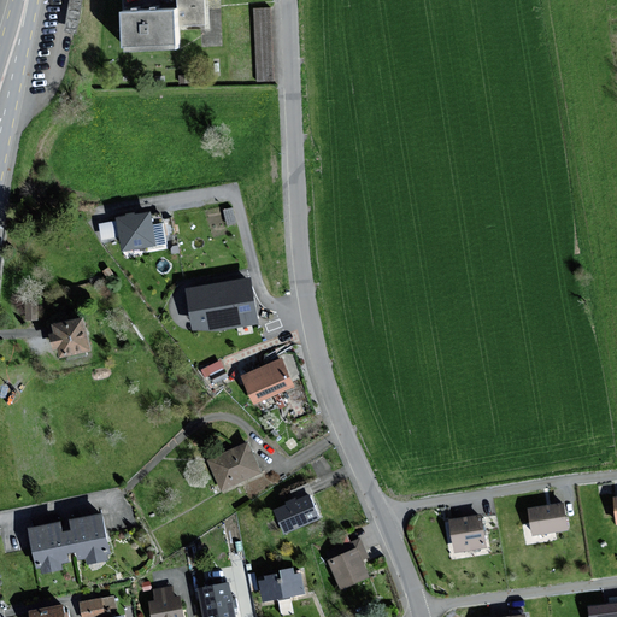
[(174,0),(175,9),(176,27),(201,25),(200,0),(174,0)]
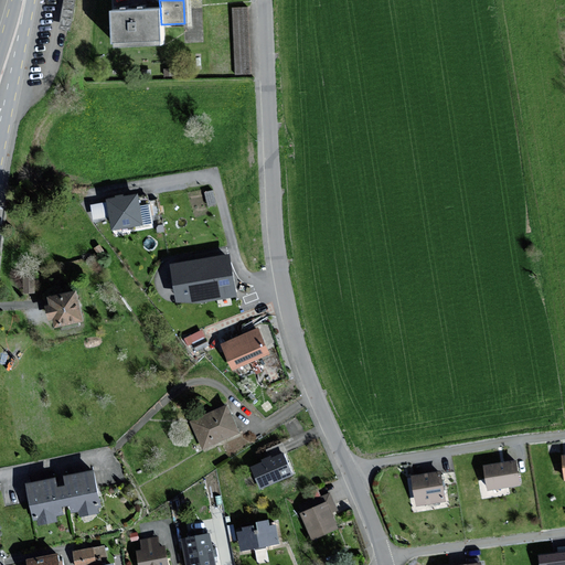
[(246,4),(233,4),(233,21),(247,21),(246,4)]
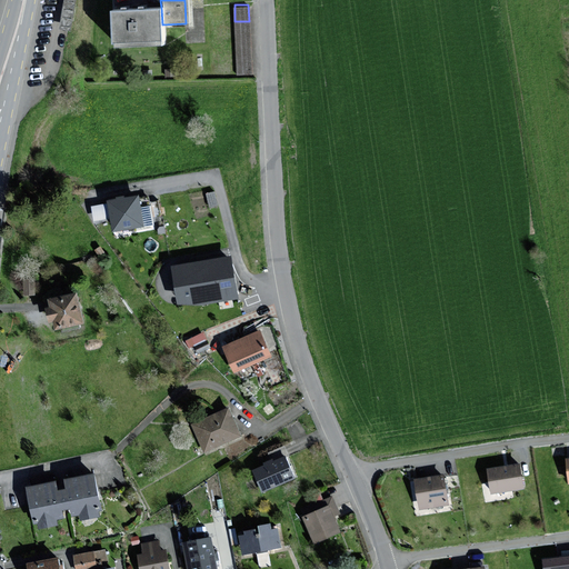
[(162,25),(161,8),(111,10),(113,48),(162,46),(162,25)]
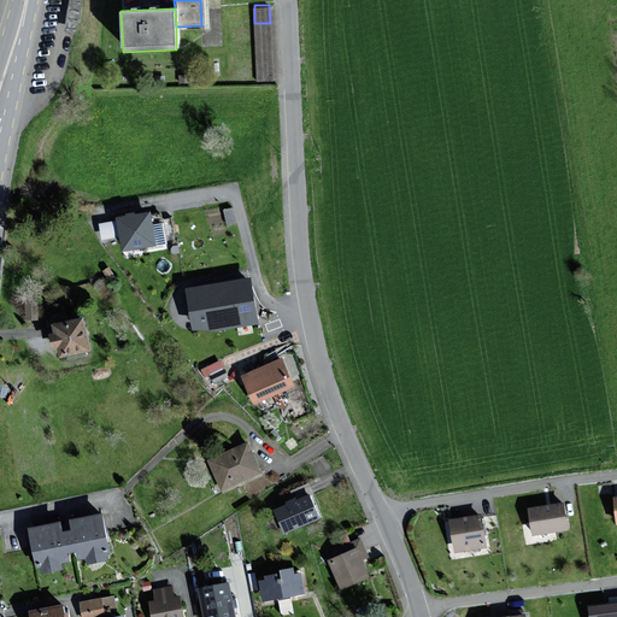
[(153,245),(147,213),(117,219),(122,251),(153,245)]
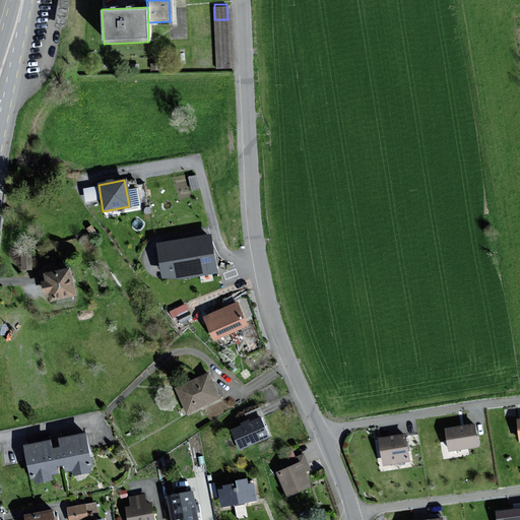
[(83,186),(85,199),(99,197),(96,184),(83,186)]
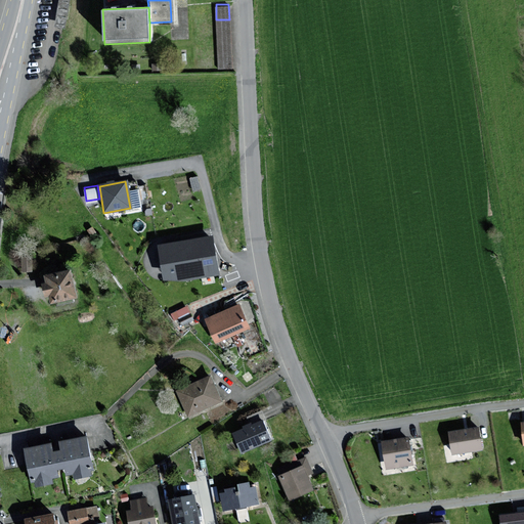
[(164,278),(183,279),(217,274),(211,237),(158,246),(164,278)]
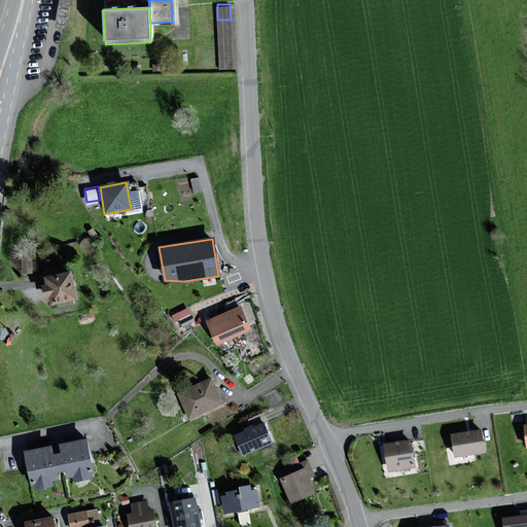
[(30,259),(22,259),(22,274),(31,274),(30,259)]
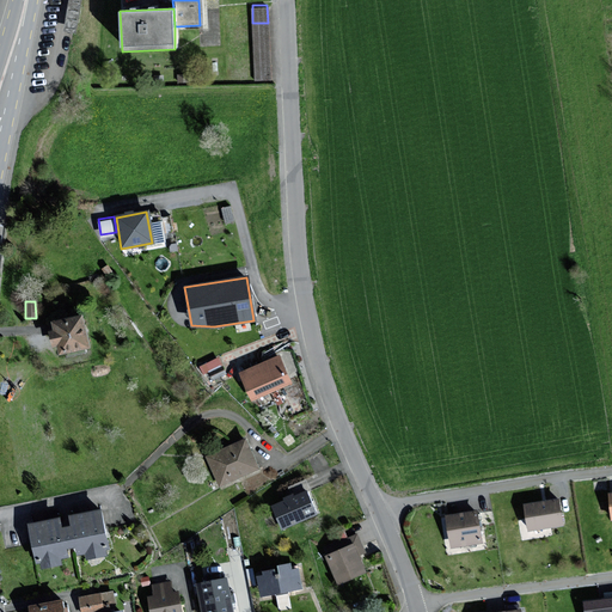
[(83,316),(50,322),(53,331),(48,332),(50,347),(56,347),(57,354),(89,348),(83,316)]
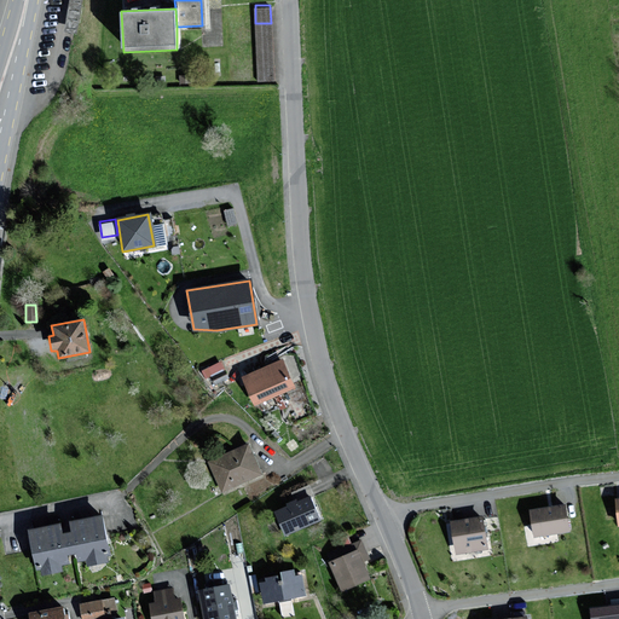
[(294,389),(279,360),(242,379),(255,408),(294,389)]
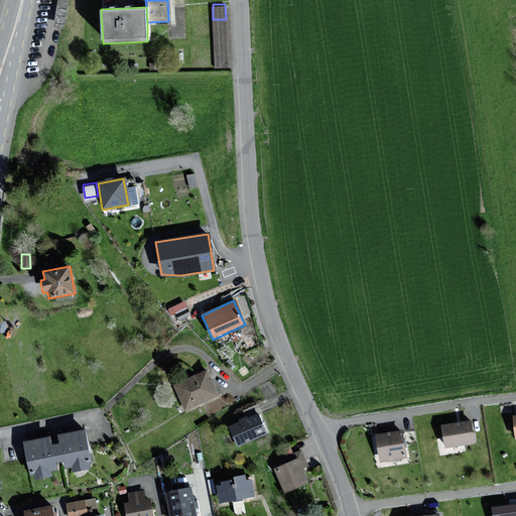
[(217,397),(206,372),(172,386),(183,411),(217,397)]
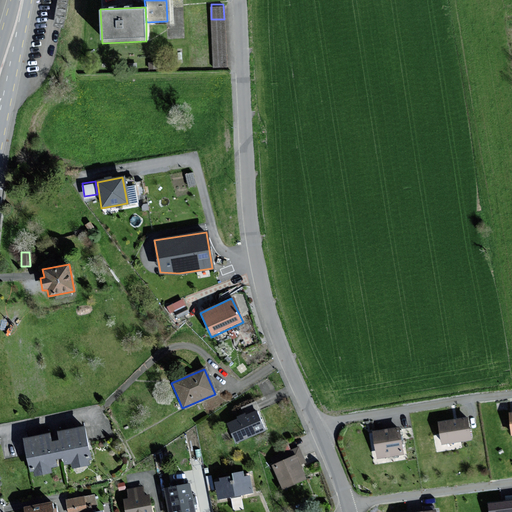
[(255,413),(226,425),(234,443),(263,431),(255,413)]
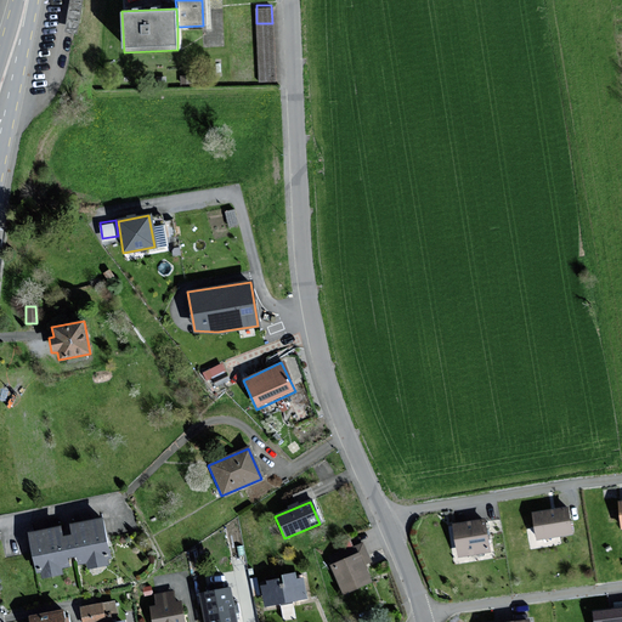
[(566,507),(532,512),(536,539),(570,535),(566,507)]
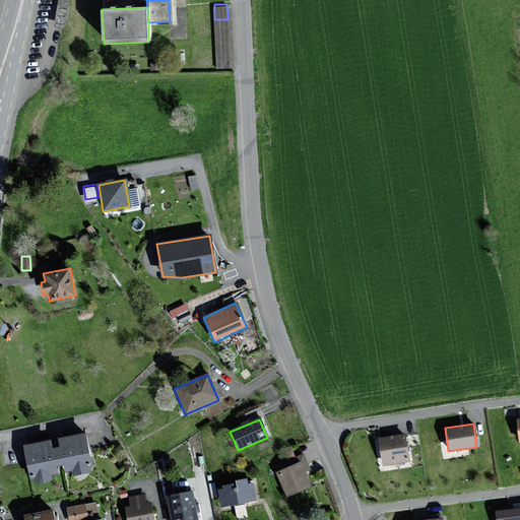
[(60,447),(56,448),(59,466),(63,465),(64,471),(72,470),(72,474),(86,472),(85,464),(89,464),(85,435),(59,439),(60,447)]
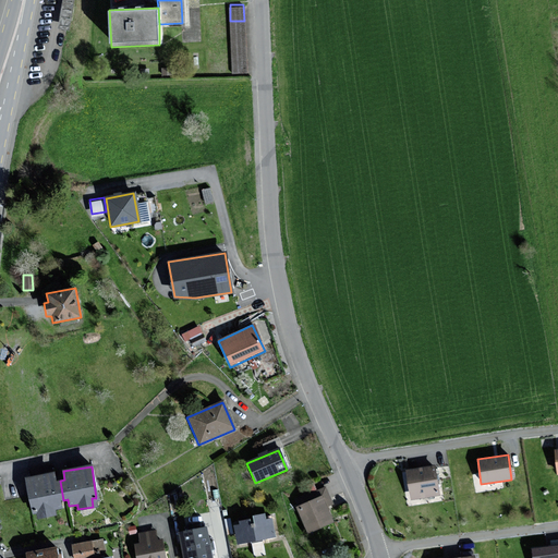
[(438,495),(434,466),(407,471),(411,499),(438,495)]
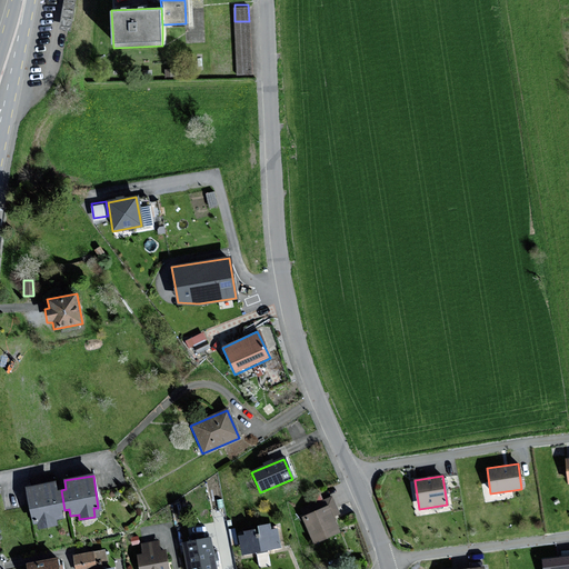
[(60,511),(65,510),(61,490),(56,490),(55,482),(26,487),(32,525),(38,525),(39,530),(57,528),(55,518),(61,517),(60,511)]
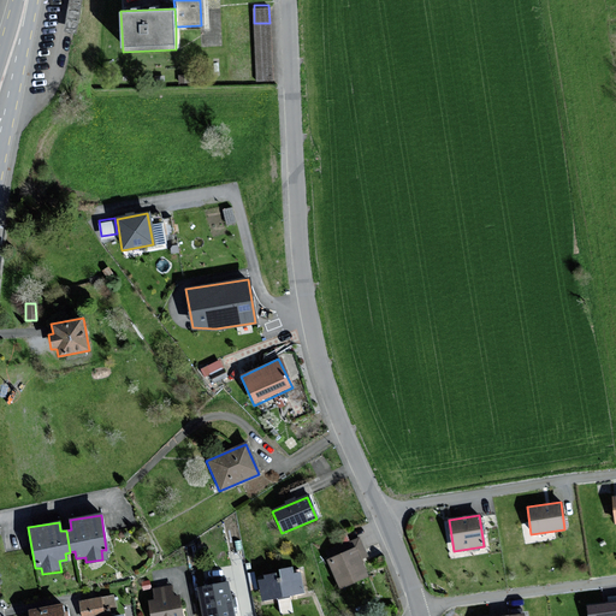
[(325,554),(327,561),(341,588),(367,576),(360,560),(367,556),(359,539),(325,554)]
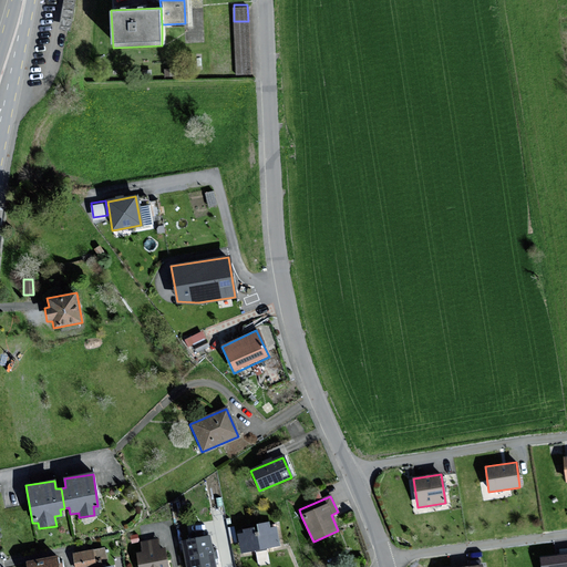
[(256,528),(239,532),(243,553),(279,548),(276,528),(270,528),(269,523),(256,525),(256,528)]
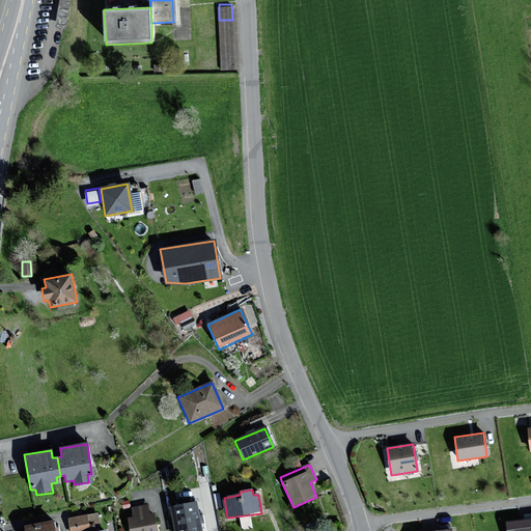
[(201,530),(197,503),(171,507),(175,530),(201,530)]
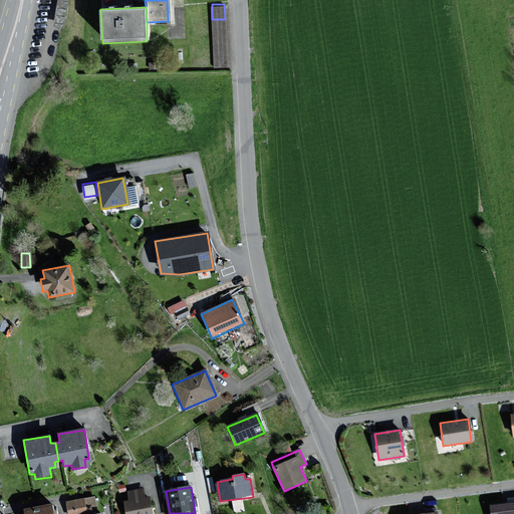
[(144,489),(127,492),(129,502),(123,503),(124,513),(152,513),(151,498),(145,499),(144,489)]
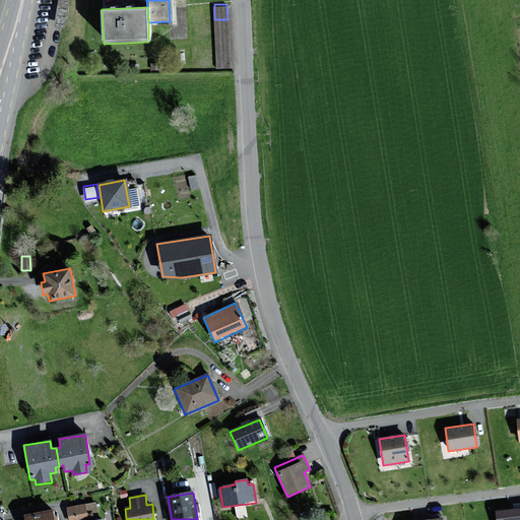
[(95,503),(67,509),(69,519),(86,519),(93,519),(92,514),(98,513),(95,503)]
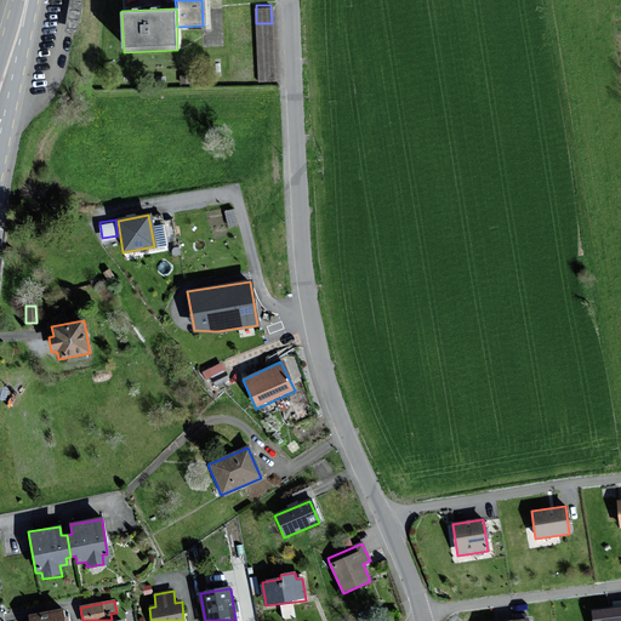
[(620,620),(620,609),(594,613),(596,620),(620,620)]
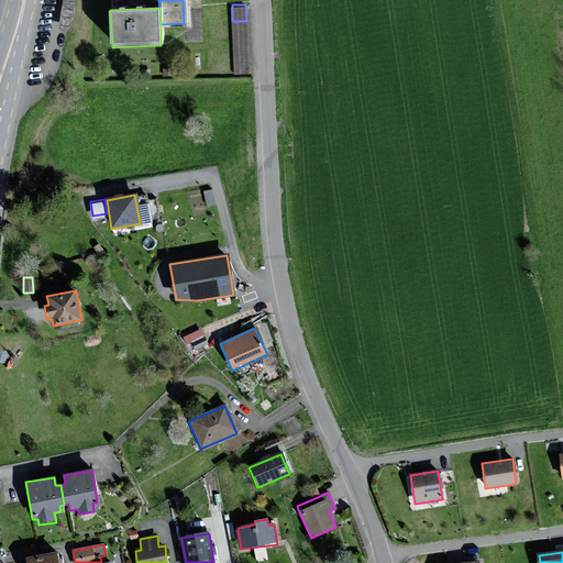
[(59,562),(58,553),(28,558),(28,562),(59,562)]
